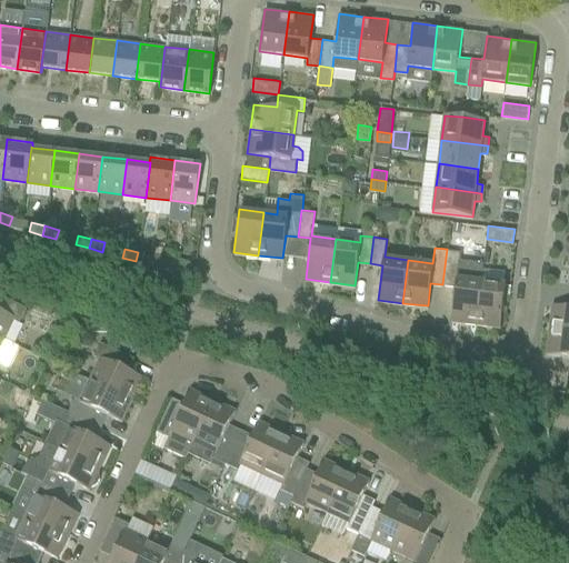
[(480,280),(482,263),(459,260),(460,251),(447,249),(442,284),(456,285),(451,320),(476,323),(480,280)]
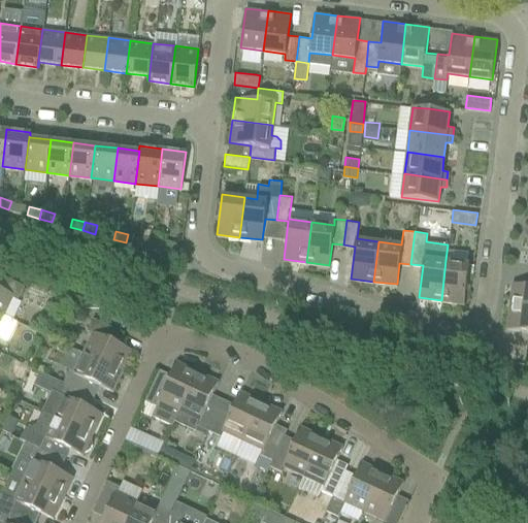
[(128,234),(126,242),(147,249),(151,240),(151,235),(142,233),(141,237),(128,234)]
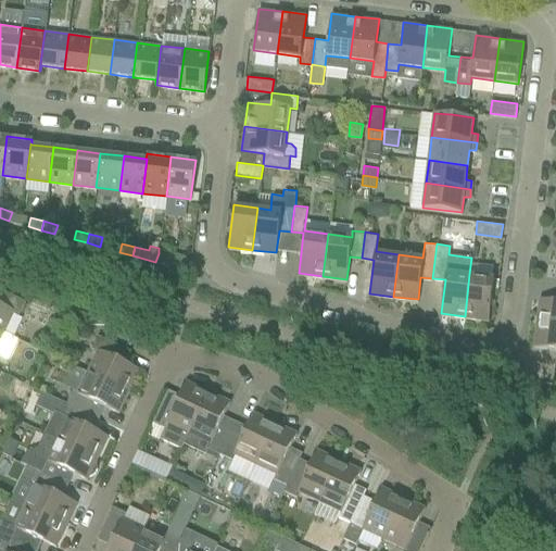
[(165,265),(179,268),(181,260),(168,257),(165,265)]
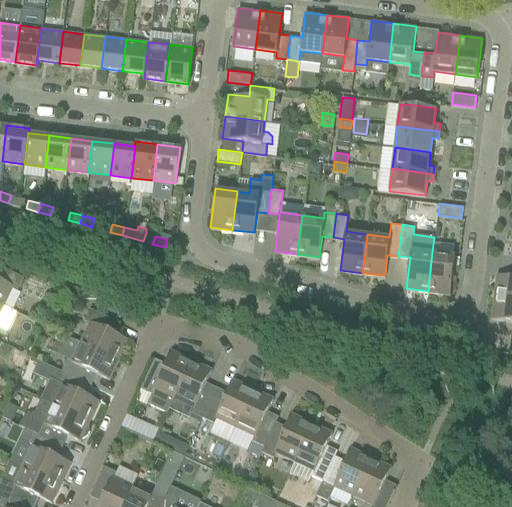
[(450,294),(455,255),(432,252),(428,291),(450,294)]
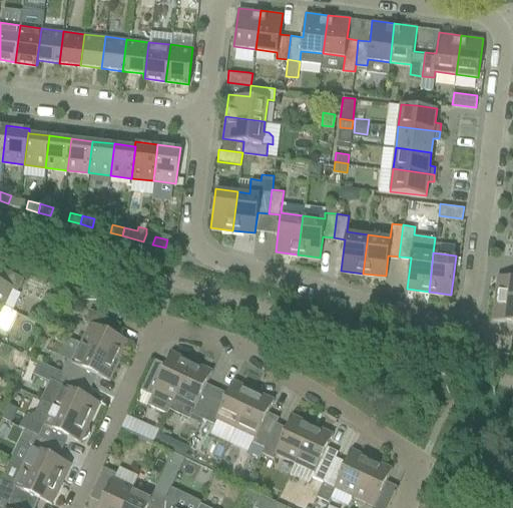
[(17,289),(23,277),(0,265),(0,303),(4,305),(12,287),(17,289)]
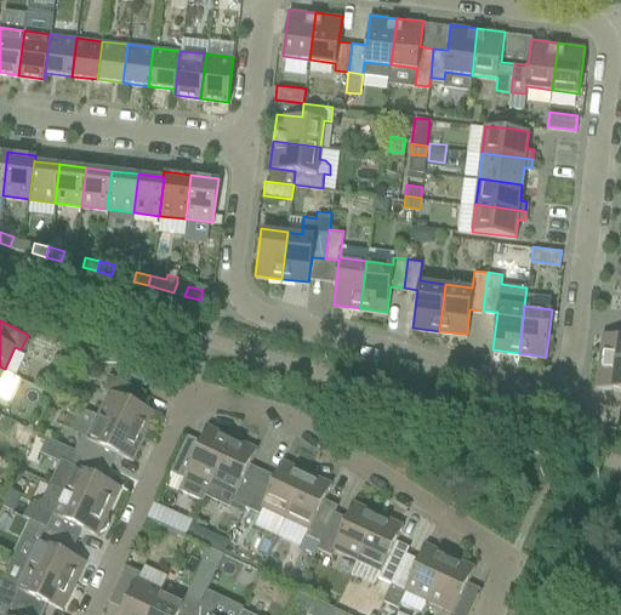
[(620,334),(603,331),(599,359),(620,360),(620,334)]
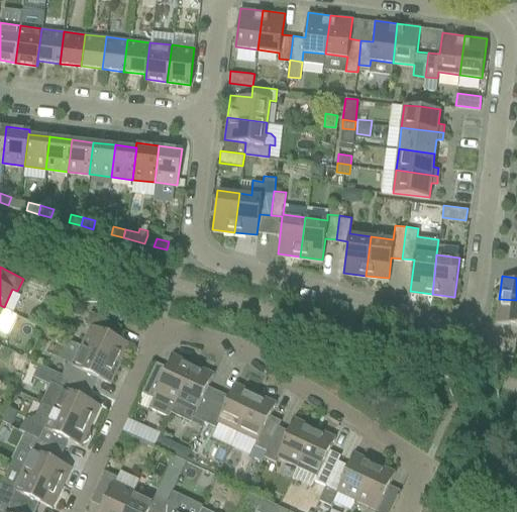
[(516,300),(499,299),(496,321),(516,323),(516,325),(516,335),(516,334),(516,300)]
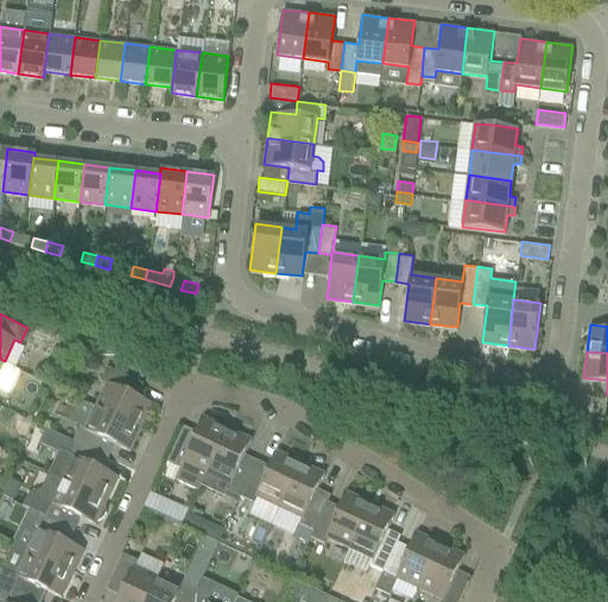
[(107,365),(101,379),(107,382),(96,405),(141,425),(152,403),(131,392),(138,379),(107,365)]
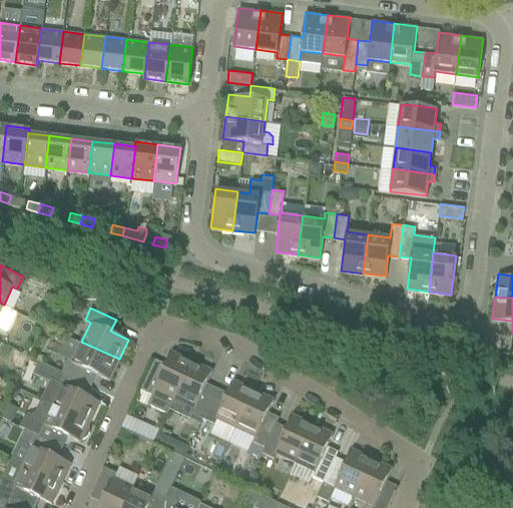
[(109,379),(119,359),(81,342),(72,361),(67,358),(61,370),(87,382),(92,371),(109,379)]
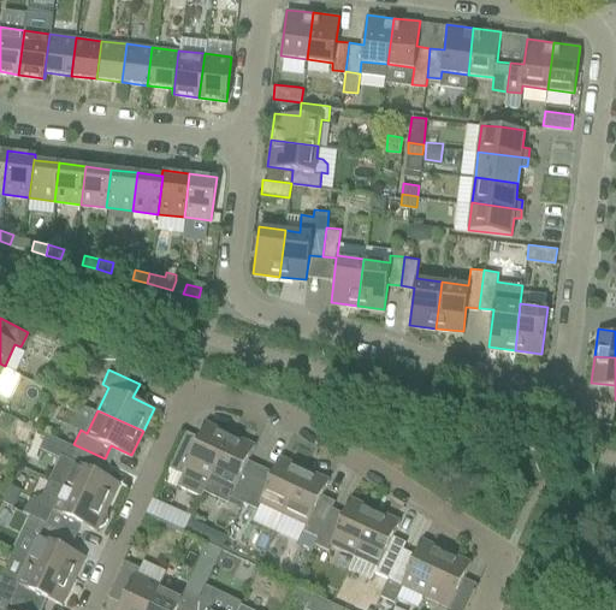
[(203,490),(230,432),(206,420),(196,442),(183,436),(169,466),(183,472),(177,484),(201,495),(203,490)]
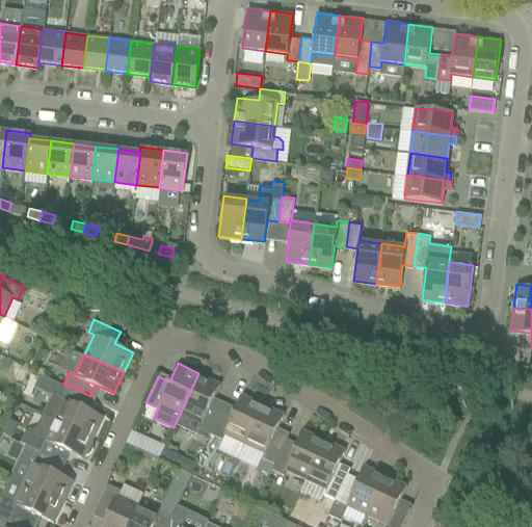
[(220,383),(198,373),(176,423),(197,432),(200,427),(210,432),(222,406),(212,401),(220,383)]
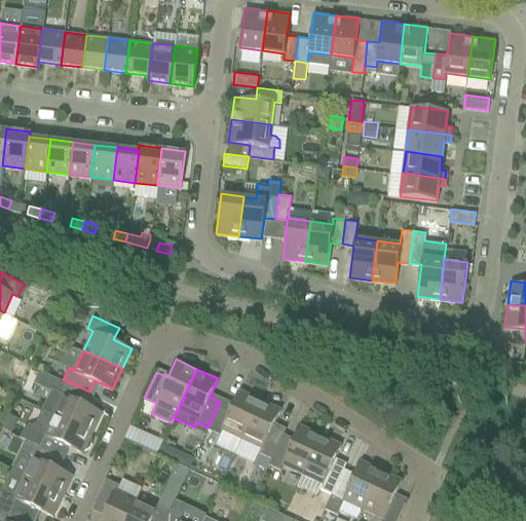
[(84,403),(89,392),(63,379),(58,392),(51,388),(42,407),(53,412),(53,413),(92,432),(102,411),(84,403)]
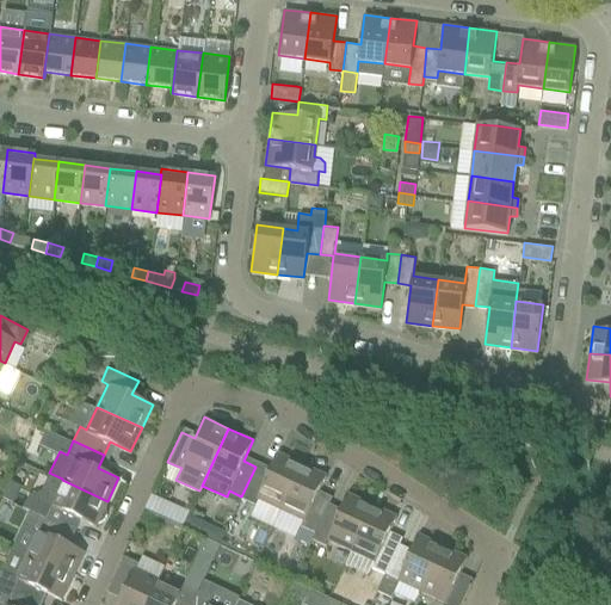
[(281,508),(302,463),(278,451),(269,473),(255,467),(241,497),(255,504),(258,498),(281,508)]
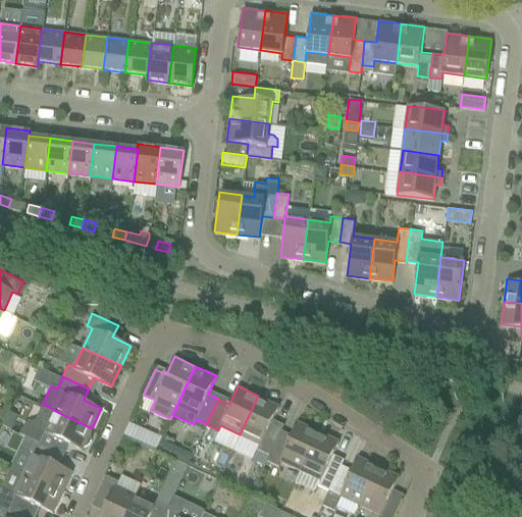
[(278,405),(258,396),(240,434),(259,444),(257,448),(268,454),(269,454),(278,433),(281,428),(270,423),(278,405)]
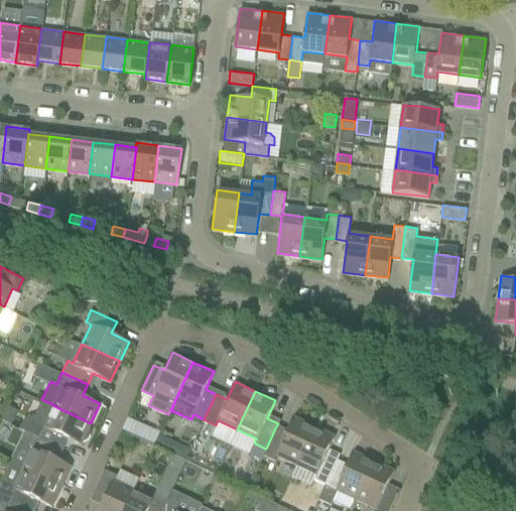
[(90,433),(90,429),(89,426),(91,423),(52,405),(43,424),(26,416),(24,417),(19,427),(32,434),(58,445),(63,435),(81,443),(83,440),(86,438),(89,436),(90,433)]
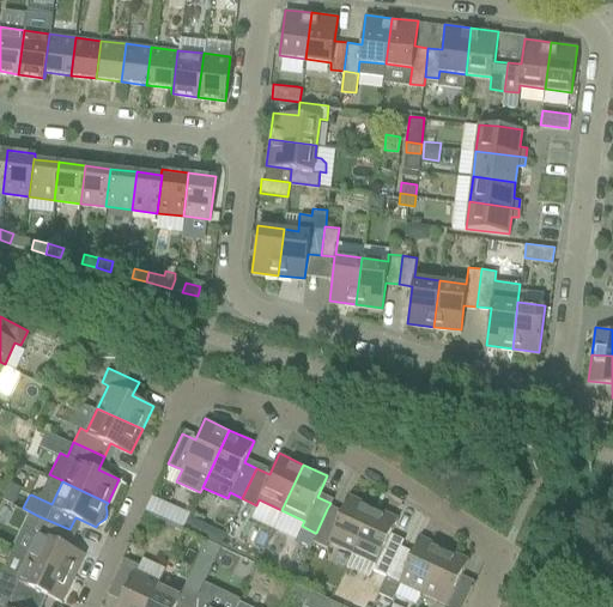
[(352,551),(374,505),(350,495),(340,515),(327,509),(316,533),(315,533),(313,539),(327,546),(329,540),(352,551)]
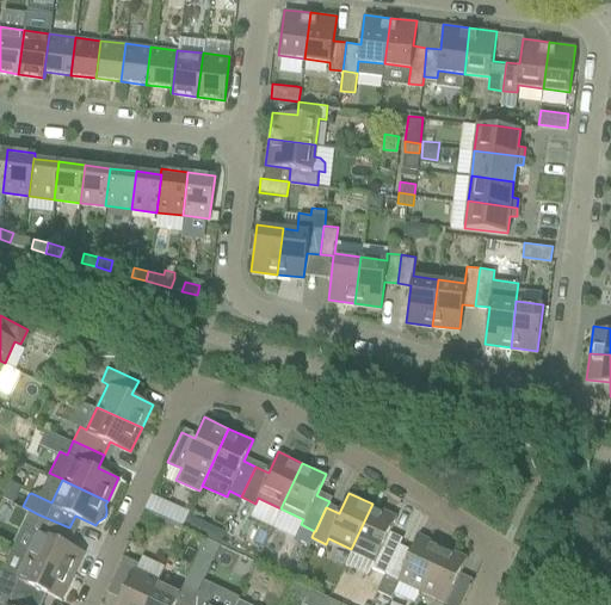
[(174,502),(170,518),(215,533),(220,518),(174,502)]
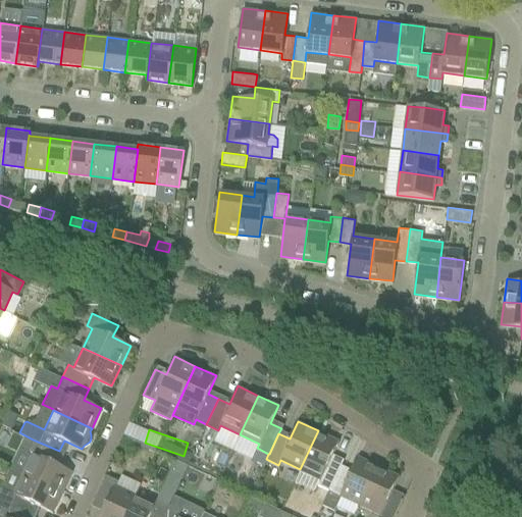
[(338,441),(318,430),(300,469),(319,478),(317,483),(329,488),(338,468),(342,463),(330,458),(338,441)]
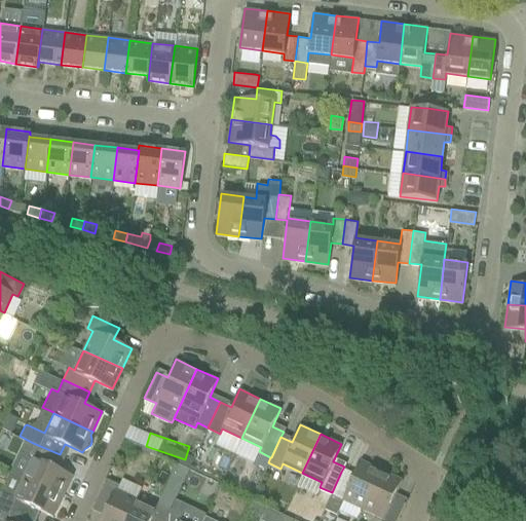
[(54,466),(60,454),(33,443),(30,450),(28,453),(33,455),(24,476),(24,477),(63,494),(72,474),(54,466)]
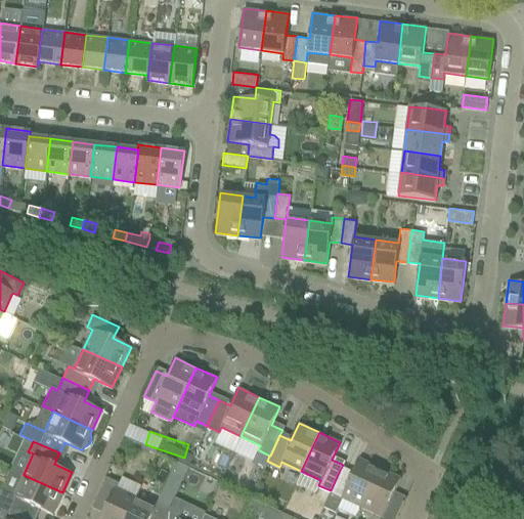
[(361,506),(380,467),(359,458),(351,475),(340,470),(331,490),(324,504),(323,506),(336,512),(342,498),(361,506)]
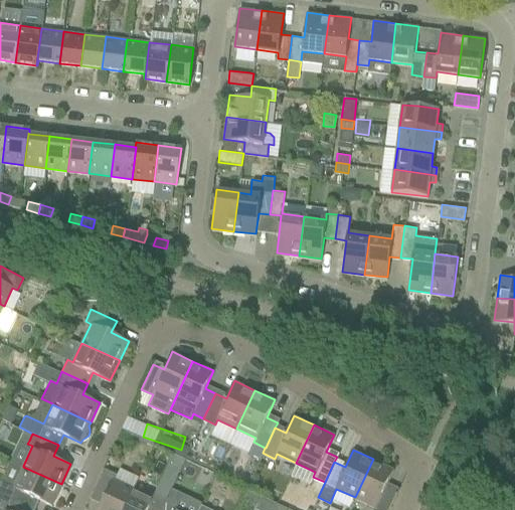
[(393,469),(373,459),(355,497),(374,506),(372,509),(387,509),(396,491),(385,486),(393,469)]
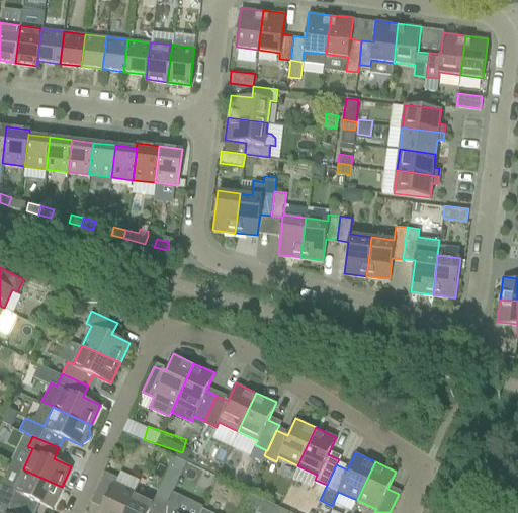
[(52,508),(62,487),(23,469),(14,489),(1,483),(0,484),(0,496),(29,510),(34,499),(52,508)]
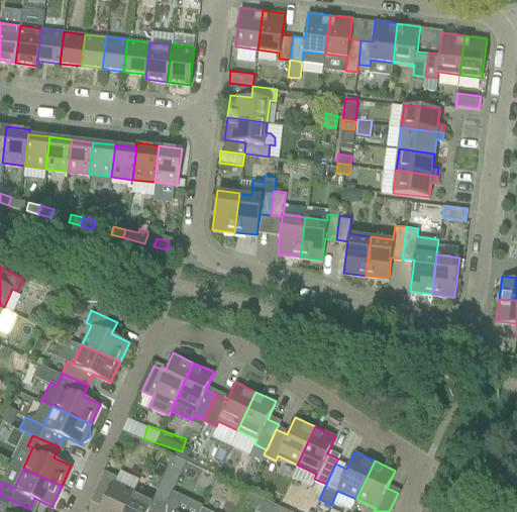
[(122,511),(134,489),(133,489),(115,480),(117,475),(105,470),(93,495),(104,500),(98,511),(122,511)]
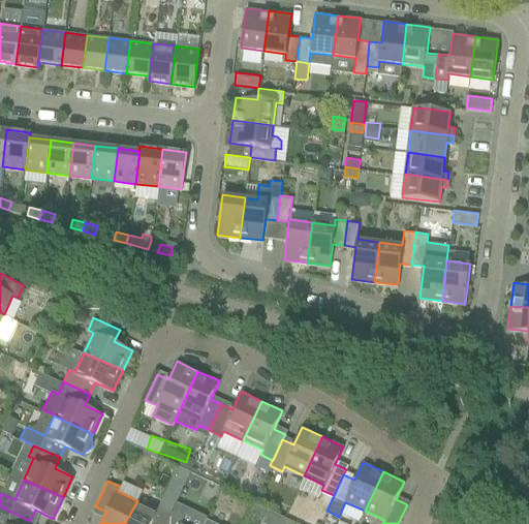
[(164,523),(172,511),(159,504),(157,510),(137,500),(125,523),(164,523)]
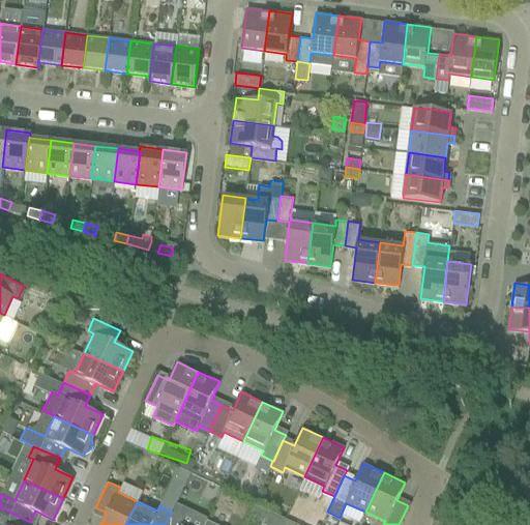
[(28,524),(30,522),(0,507),(0,522),(3,524),(2,524),(28,524)]
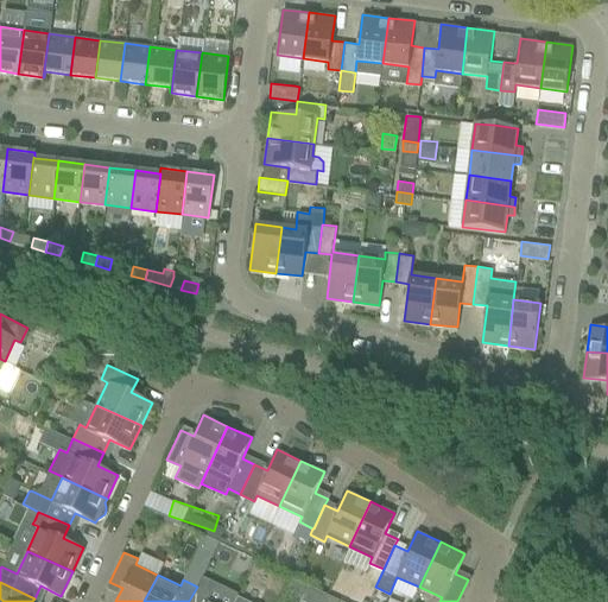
[(215,601),(208,599),(210,593),(197,587),(189,601),(215,601)]
